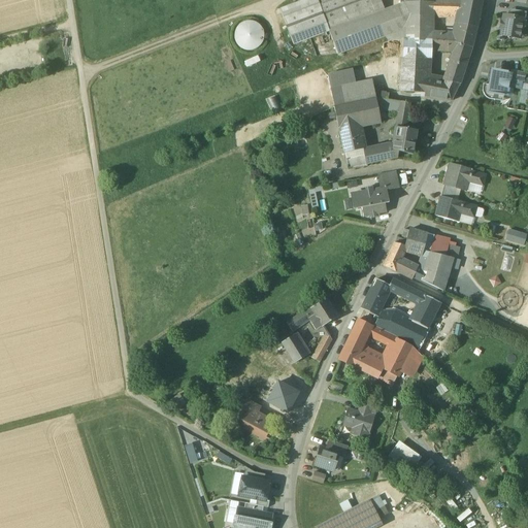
[(303,0),(279,9),(293,45),(329,32),(329,31),(384,11),(380,0),(303,0)]
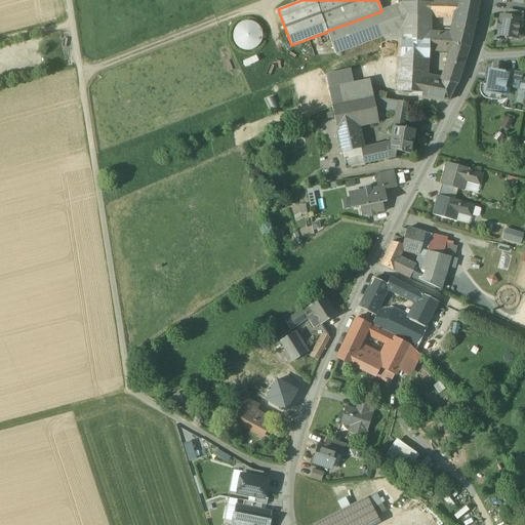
[(480,0),(459,0),(458,4),(456,17),(455,22),(475,26),(480,0)]
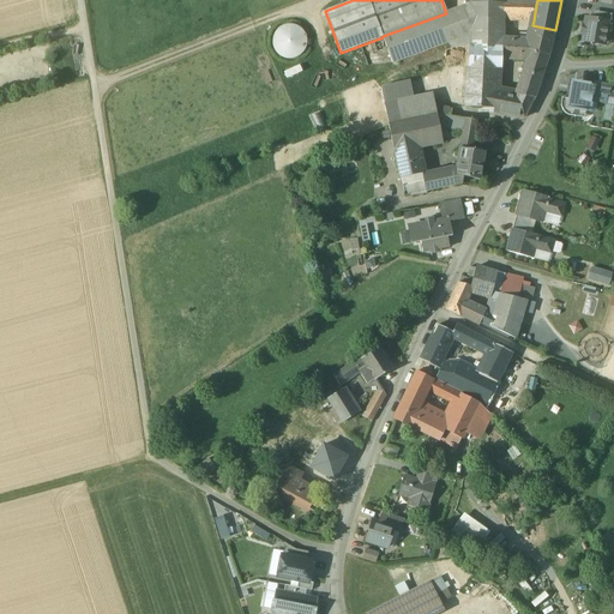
[(491,4),(467,2),(467,5),(467,18),(489,18),(491,4)]
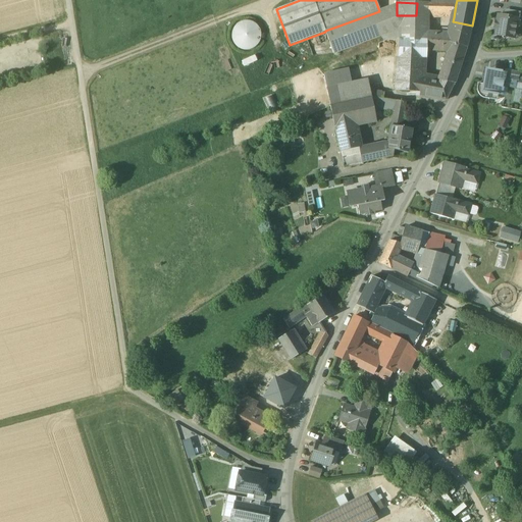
[(379,11),(325,31),(325,32),(334,54),(381,37),(383,42),(388,40),(399,41),(417,41),(417,34),(424,35),(427,16),(428,3),(417,3),(416,15),(397,15),(397,4),(379,11)]
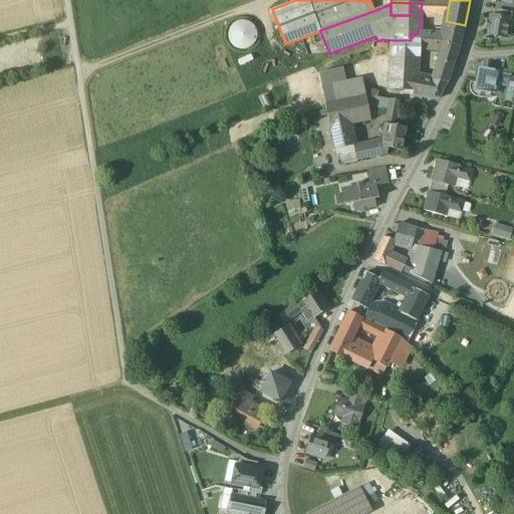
[(449,4),(422,3),(421,16),(447,17),(449,4)]
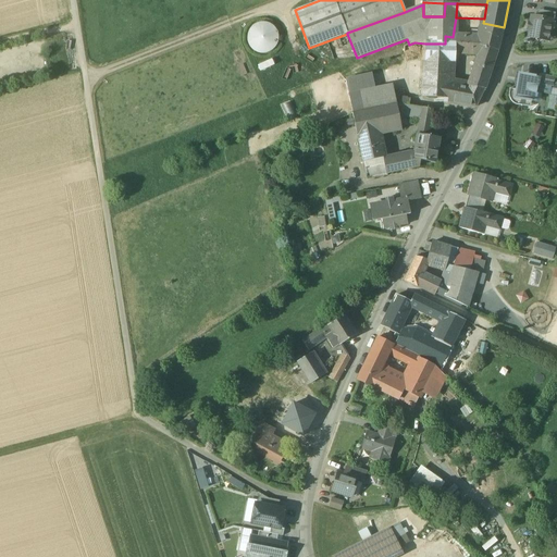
[(552,20),(531,16),(529,36),(532,37),(534,37),(539,41),(543,38),(548,39),(548,34),(553,32),(551,28),(552,20)]
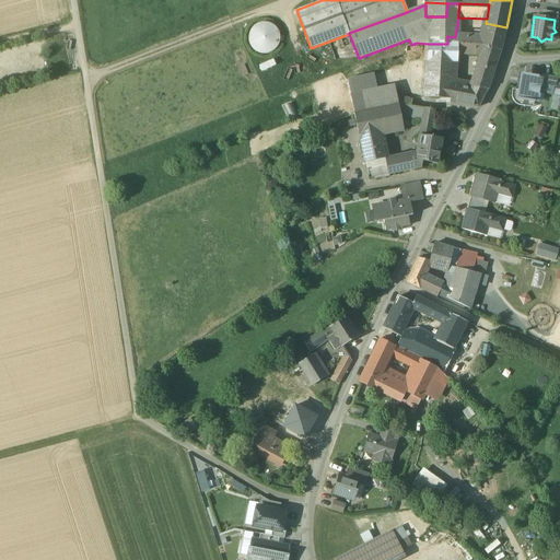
[(264,23),(260,23),(259,23),(257,24),(255,25),(254,26),(252,27),(251,30),(249,32),(248,34),(248,36),(248,38),(248,41),(248,43),(249,45),(251,47),(253,49),(255,51),(257,53),(259,54),(261,54),(264,54),(267,54),(269,53),(271,51),(272,50),(275,49),(276,48),(277,46),(278,44),(279,43),(279,41),(279,38),(279,35),(278,33),(278,32),(277,30),(275,27),(273,26),(272,25),(270,24),(268,23),(266,23),(264,23)]
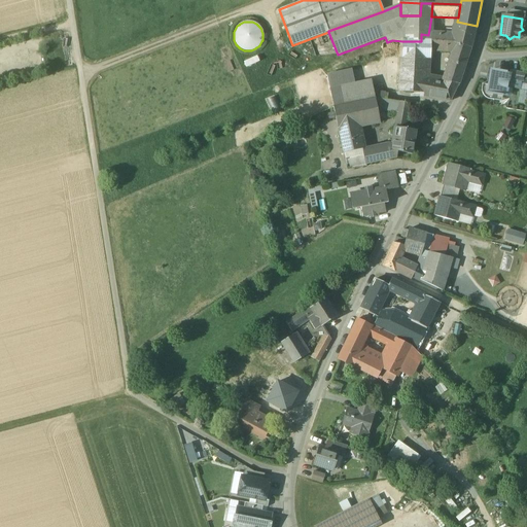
[(477,29),(457,25),(456,31),(454,36),(453,42),(470,47),(471,47),(477,29)]
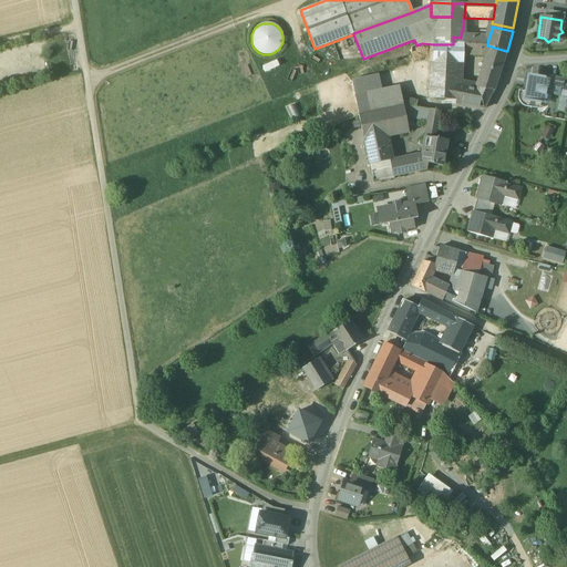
[(453,44),(433,44),(432,62),(459,63),(463,63),(464,55),(475,55),(476,45),(453,44)]
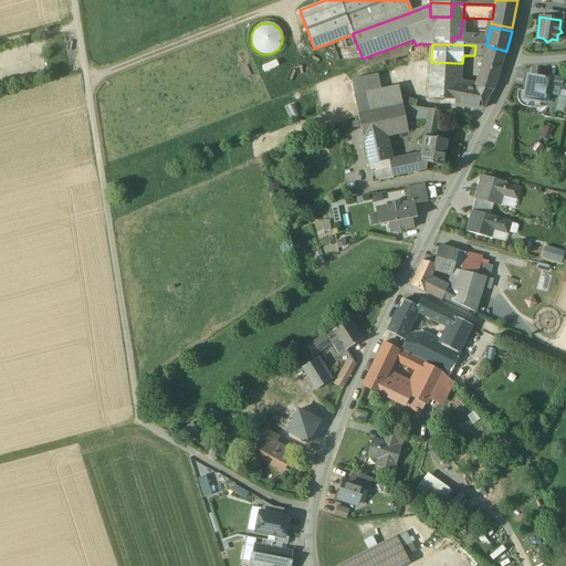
[(505,51),(486,45),(475,45),(474,55),(485,56),(479,76),(495,82),(505,51)]
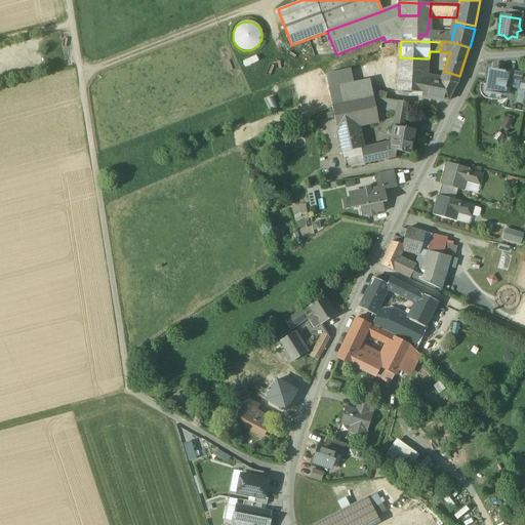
[(239,59),(242,66),(254,61),(252,54),(239,59)]
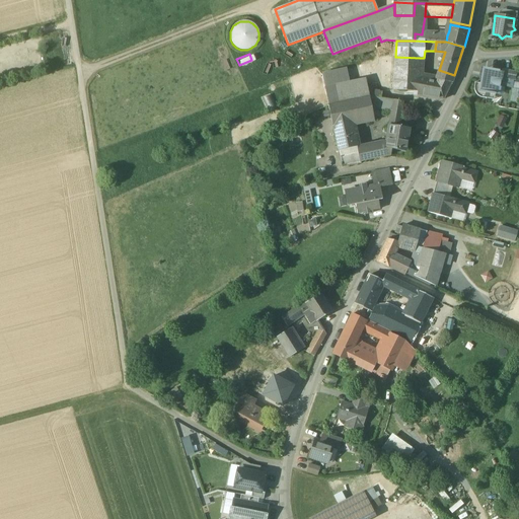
[(420,58),(395,57),(393,90),(418,92),(419,77),(420,58)]
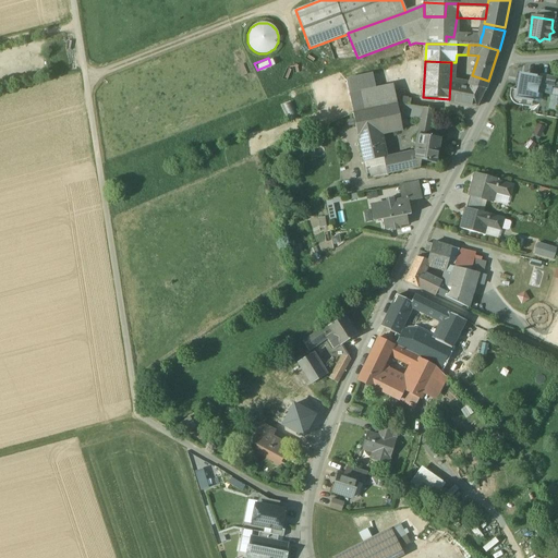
[(535,102),(538,85),(540,79),(519,74),(517,89),(514,99),(532,101),(535,102)]
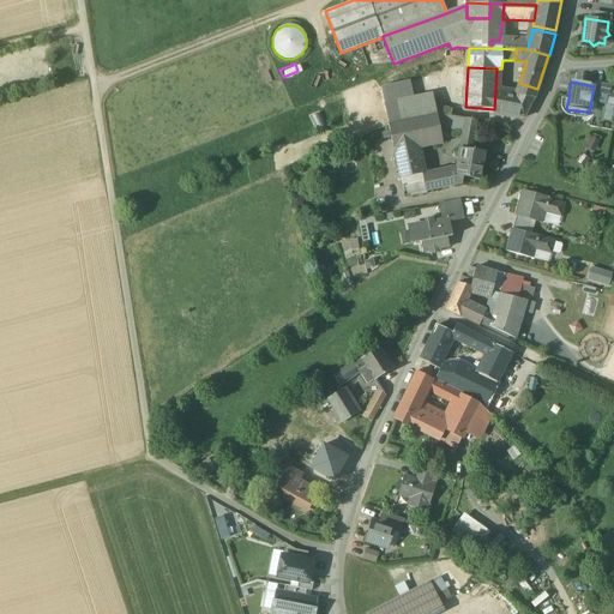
[(537,89),(519,83),(516,95),(534,98),(537,89)]
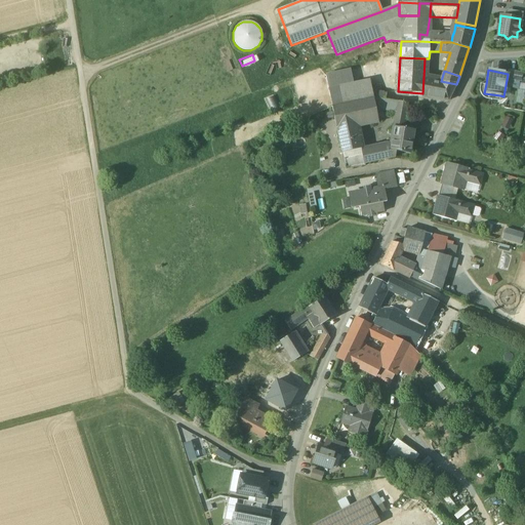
[(522,74),(513,72),(512,79),(521,81),(522,74)]
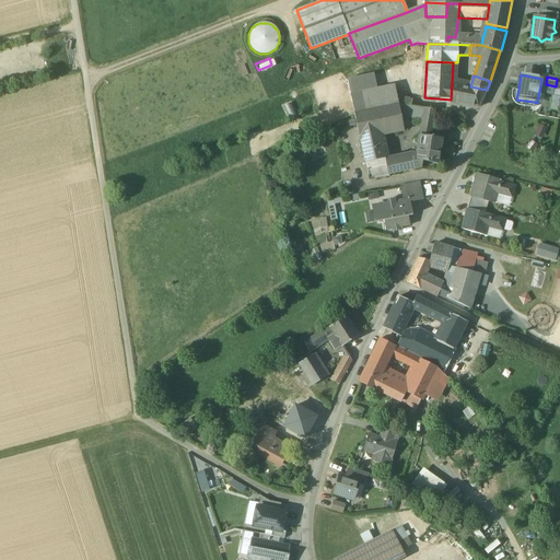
[(470,86),(452,83),(451,100),(451,103),(478,108),(487,90),(470,86)]
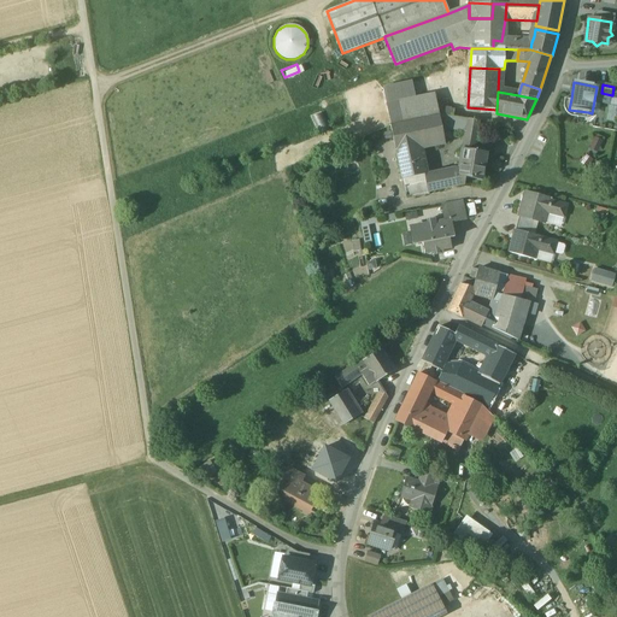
[(436,94),(386,105),(391,125),(432,117),(434,104),(436,94)]
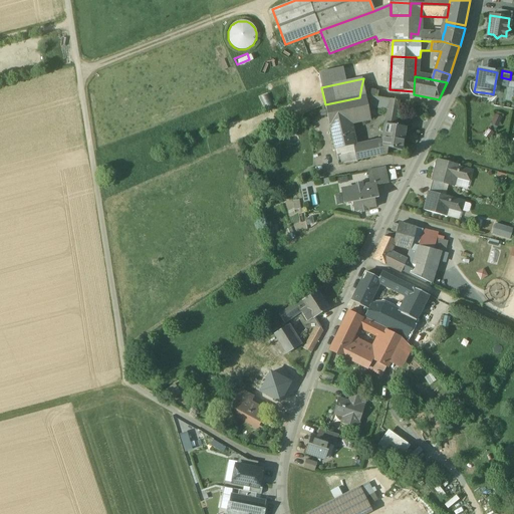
[(476,82),(471,81),(470,88),(471,93),(475,96),(479,96),(489,98),(490,93),(474,91),(476,82)]
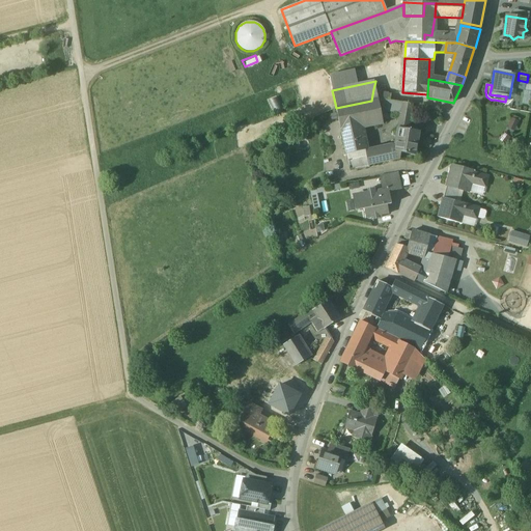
[(380,90),(373,89),(371,101),(378,99),(380,100),(380,90)]
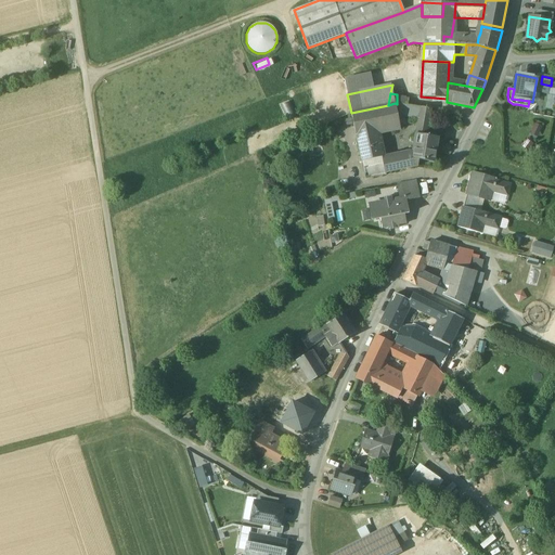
[(409,99),(398,97),(398,94),(397,94),(397,104),(408,106),(409,99)]
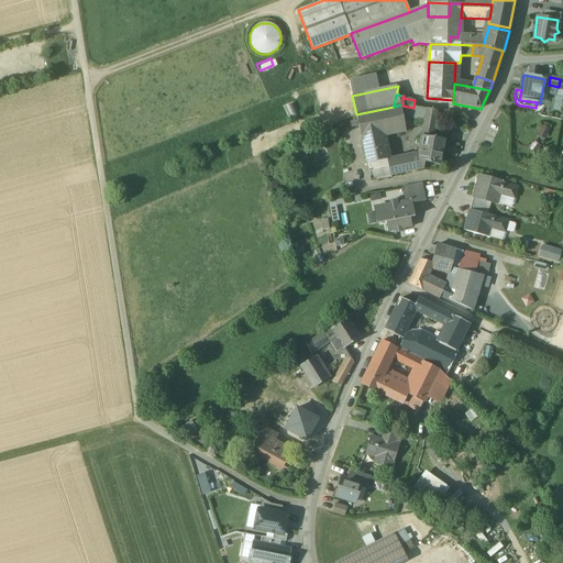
[(394,107),(356,114),(362,139),(383,134),(406,130),(403,118),(400,105),(394,107)]
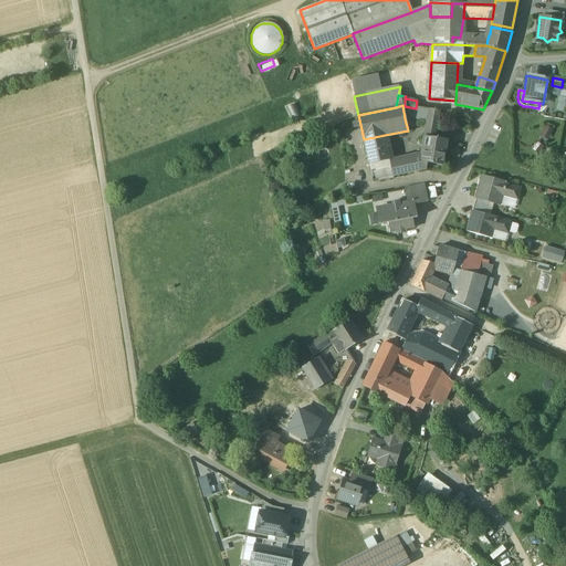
[(405,106),(402,105),(405,118),(427,122),(427,124),(437,125),(439,112),(416,108),(405,106)]
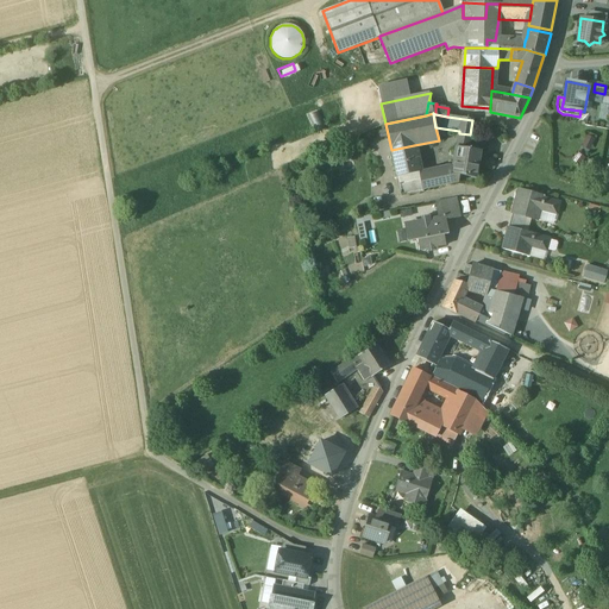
[(470,135),(459,133),(457,148),(468,150),(470,135)]
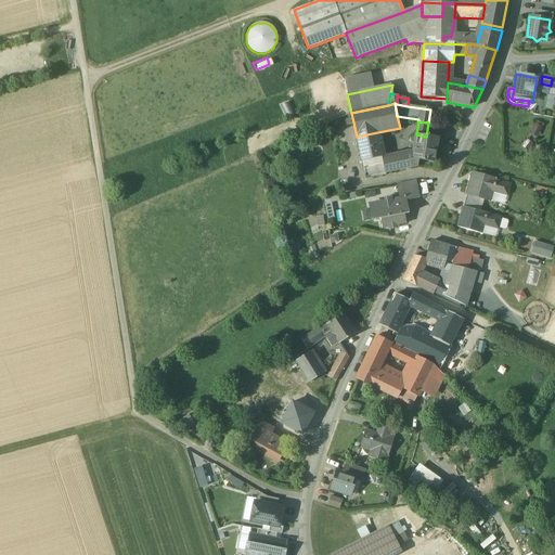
[(377,132),(357,137),(362,162),(383,157),(377,132)]
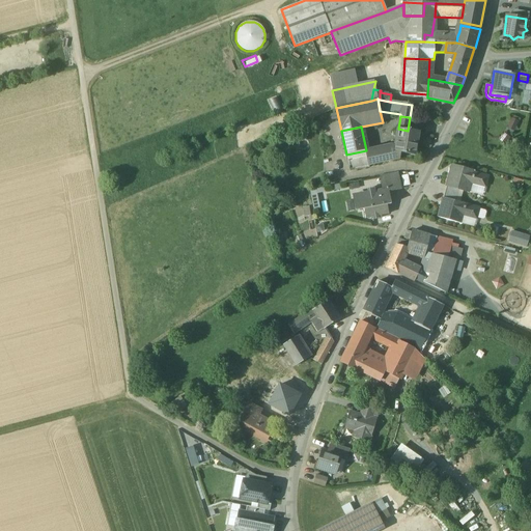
[(408,131),(398,129),(396,146),(395,152),(400,154),(415,156),(419,133),(408,131)]
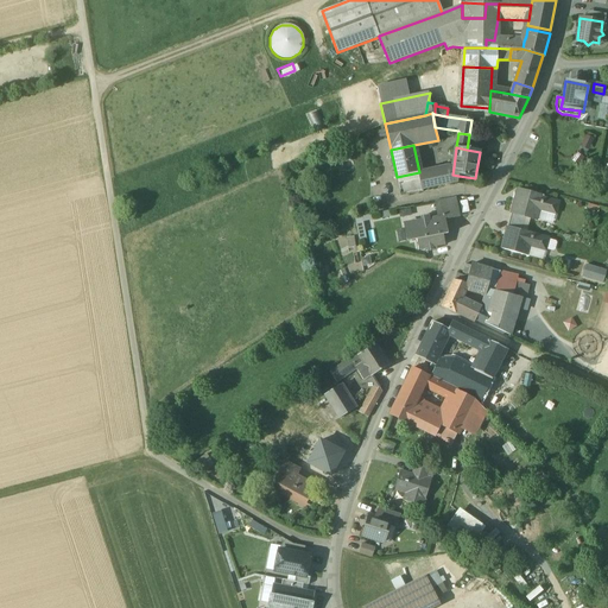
[(454,168),(419,175),(423,190),(457,182),(458,176),(453,175),(454,168)]
